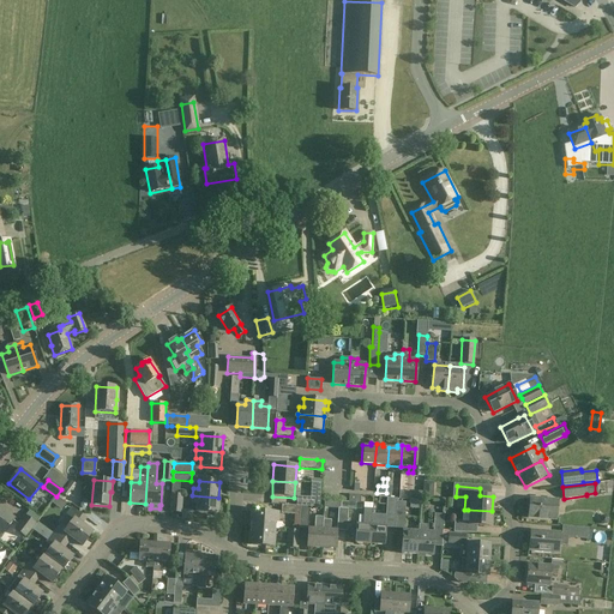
[(172,494),(170,512),(181,513),(182,495),(172,494)]
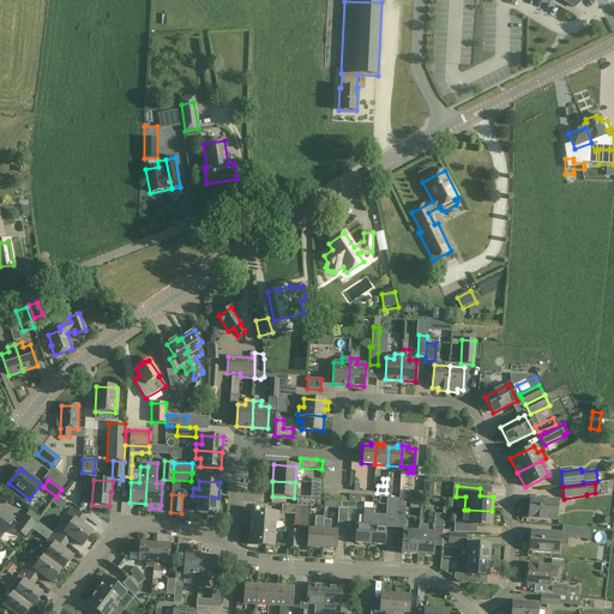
[(217,512),(218,498),(192,495),(192,504),(198,504),(197,511),(217,512)]
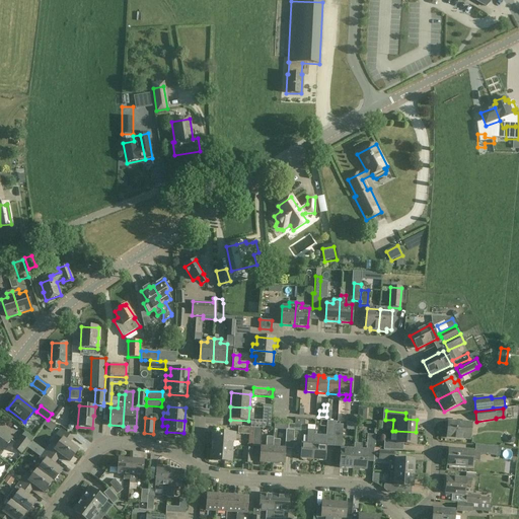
[(295,425),(294,425),(294,430),(300,430),(300,425),(304,425),(304,419),(295,419),(295,425)]
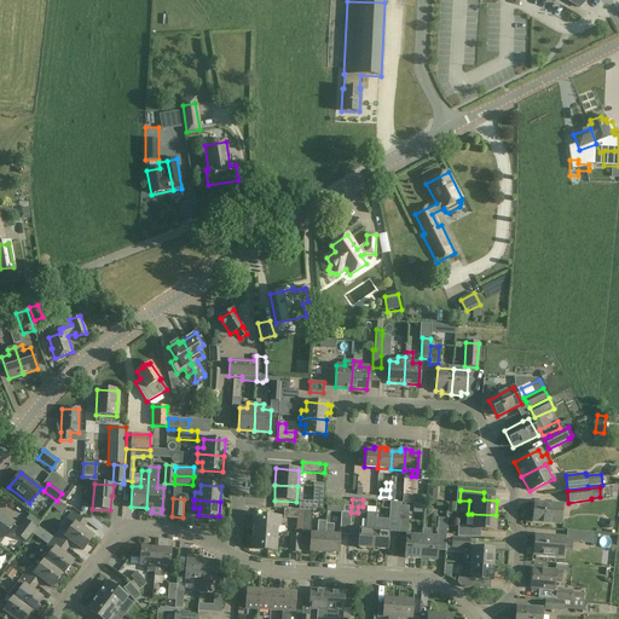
[(300,501),(299,510),(302,510),(312,512),(312,510),(316,512),(317,502),(300,501)]
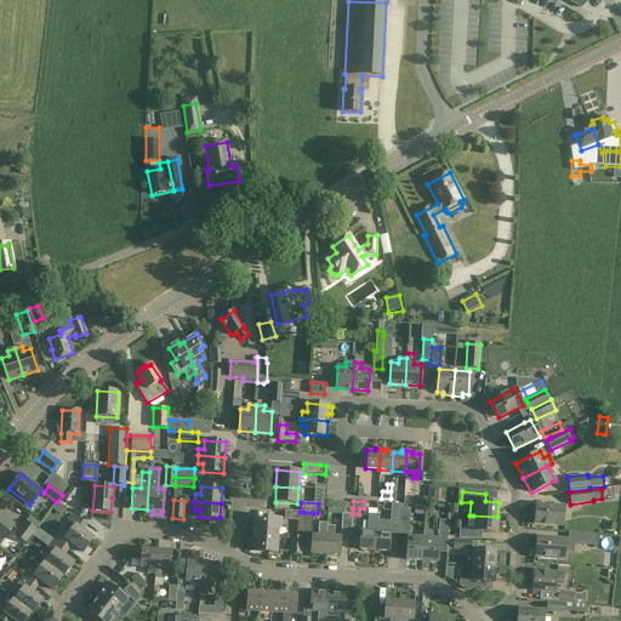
[(400,522),(402,507),(402,505),(392,503),(391,516),(391,520),(391,522),(400,522)]
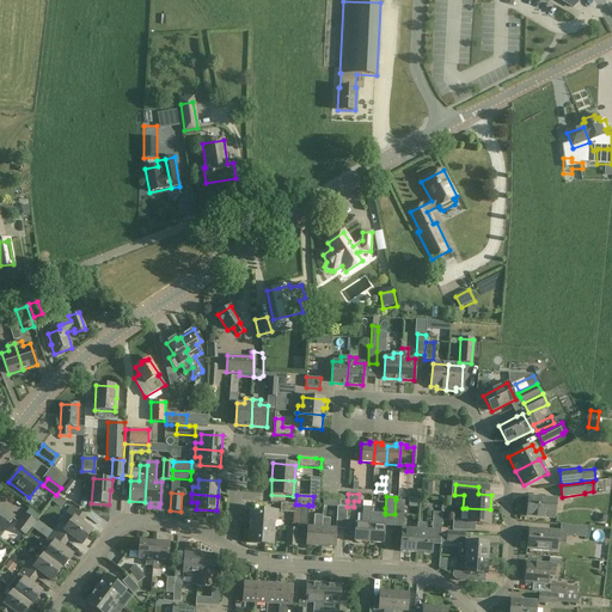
[(554,520),(556,501),(528,499),(527,518),(554,520)]
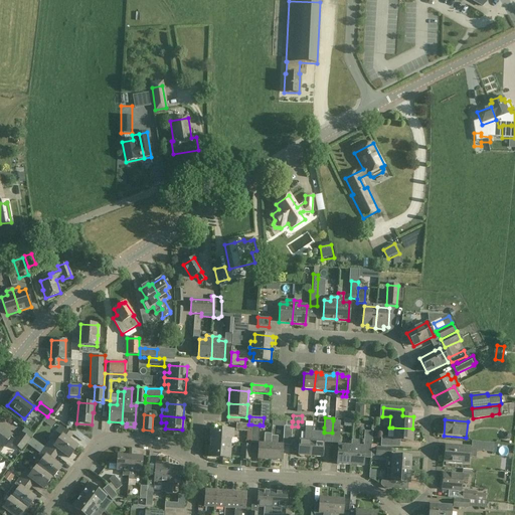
[(292,426),(292,421),(287,420),(286,426),(284,426),(283,445),(290,446),(292,426)]
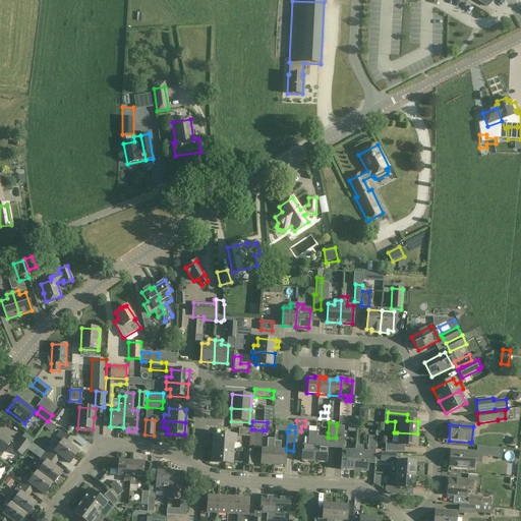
[(336,438),(335,448),(343,448),(344,426),(337,425),(336,438)]
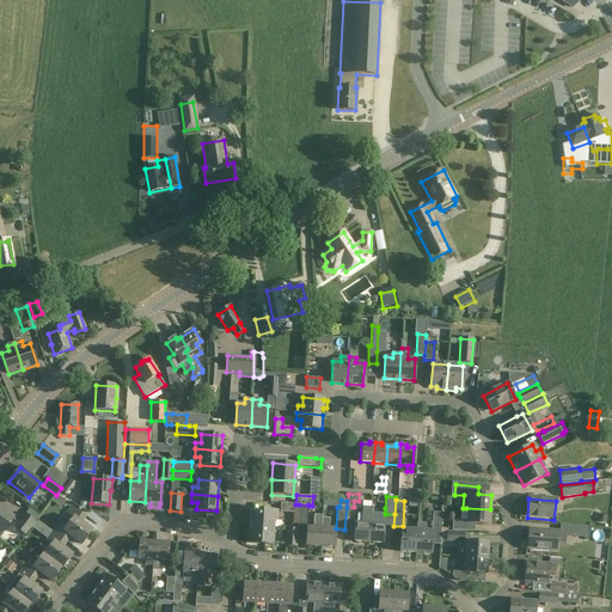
[(299,505),(295,505),(281,503),(280,512),(299,513),(299,505)]
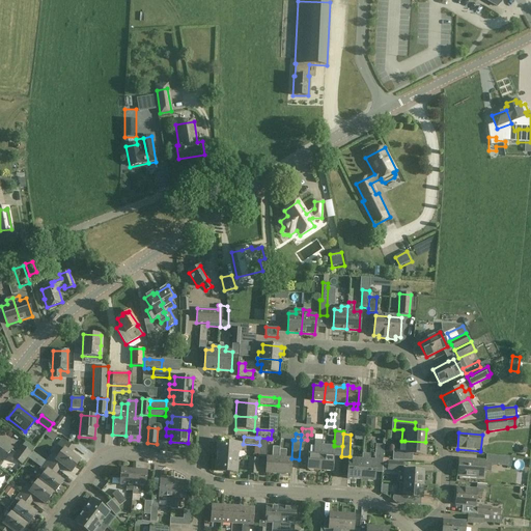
[(268,439),(259,438),(259,445),(258,456),(266,457),(268,439)]
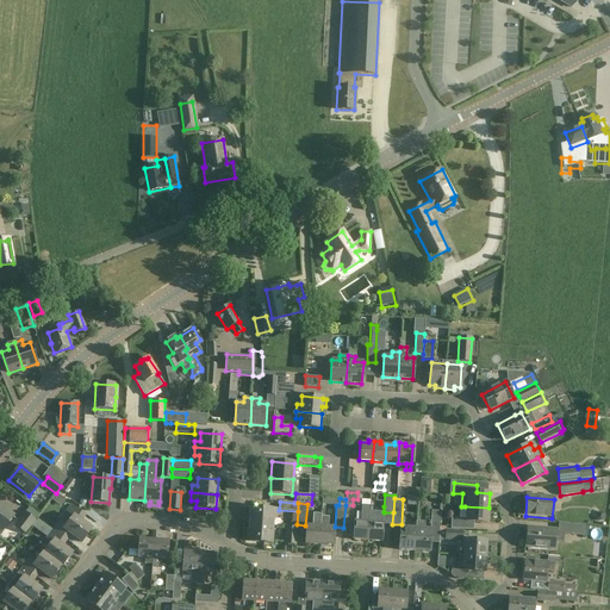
[(0,529),(2,531),(14,517),(0,505),(0,529)]
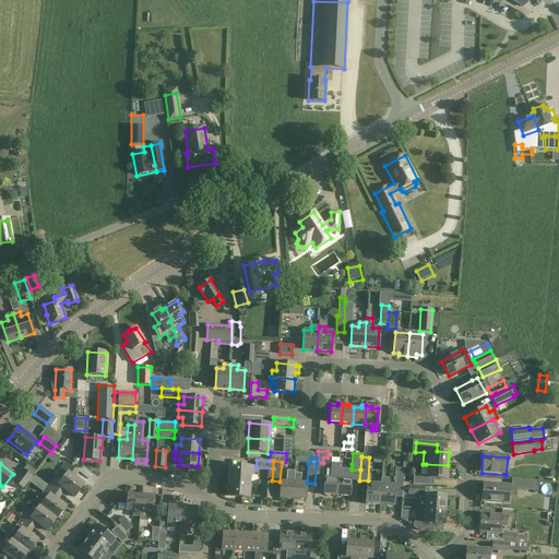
[(49,486),(61,495),(64,490),(74,498),(84,486),(74,478),(79,472),(66,463),(61,468),(68,474),(61,482),(55,477),(49,486)]
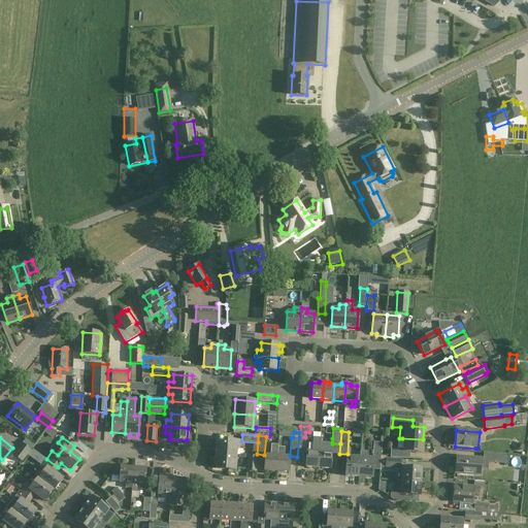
[(305,467),(318,468),(320,442),(320,437),(312,437),(312,452),(306,452),(305,467)]
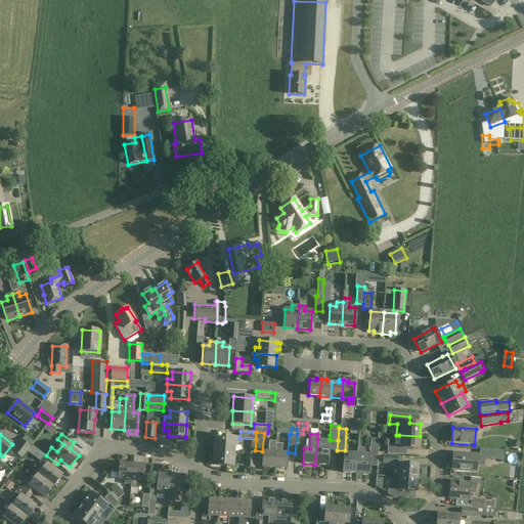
[(22,439),(11,451),(22,460),(32,447),(31,446),(34,442),(26,435),(22,440),(22,439)]
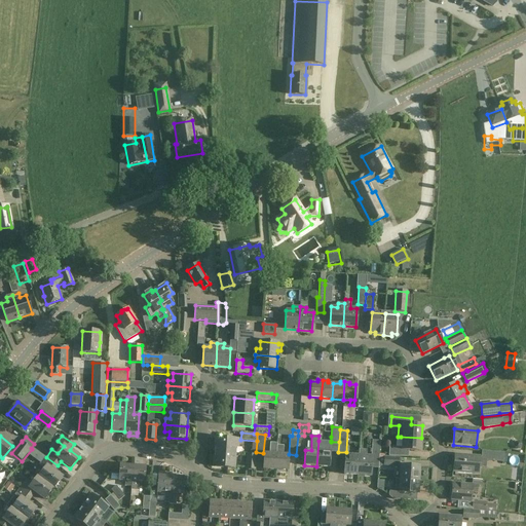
[(420,451),(421,438),(401,437),(401,448),(389,447),(388,456),(408,457),(409,450),(420,451)]
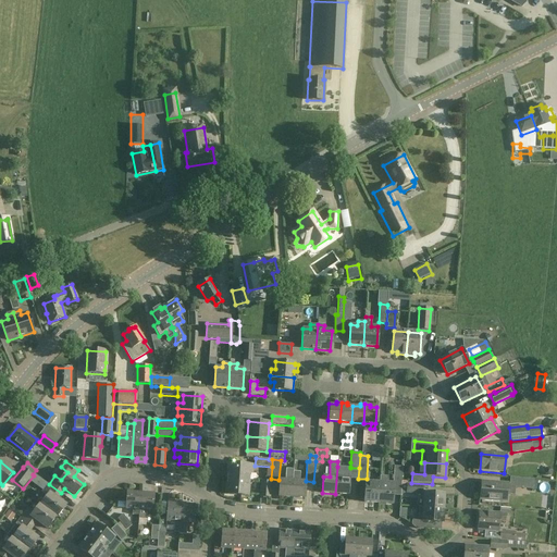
[(229,463),(227,479),(249,481),(249,473),(251,473),(252,466),(229,463)]
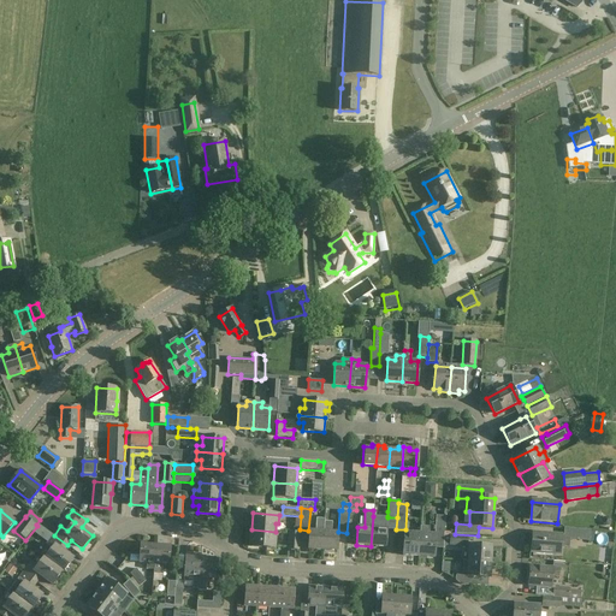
[(388,516),(373,516),(371,546),(386,548),(388,528),(388,517),(388,516)]
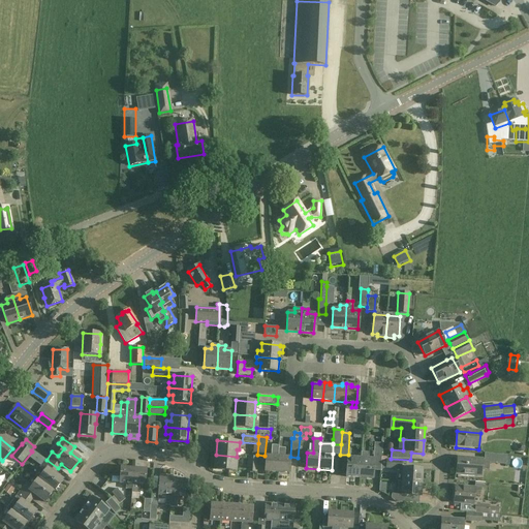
[(277,472),(279,447),(279,445),(272,445),(272,456),(265,456),(263,471),(277,472)]
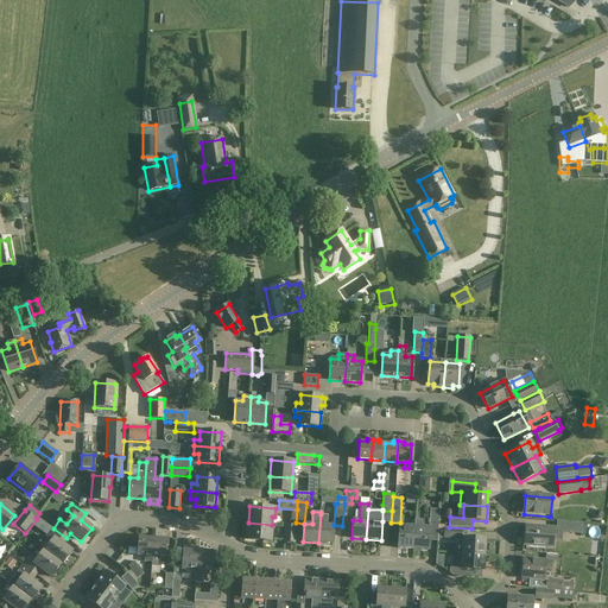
[(321,514),(318,543),(333,544),(334,525),(328,525),(328,514),(321,514)]
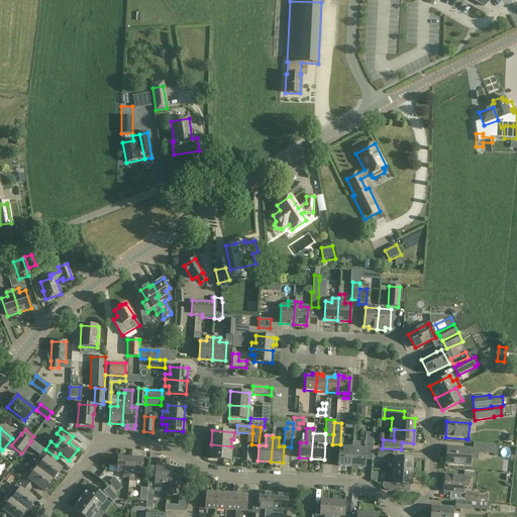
[(353,441),(352,448),(351,468),(365,468),(366,449),(360,448),(362,442),(353,441)]
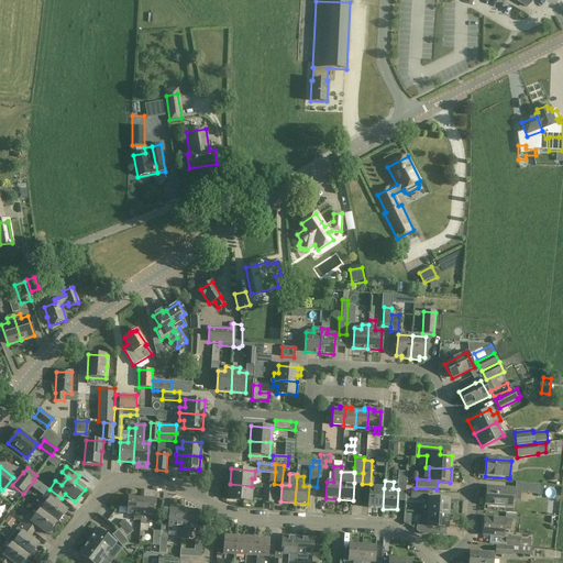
[(521,493),(539,495),(540,485),(516,483),(515,489),(515,493),(521,493)]
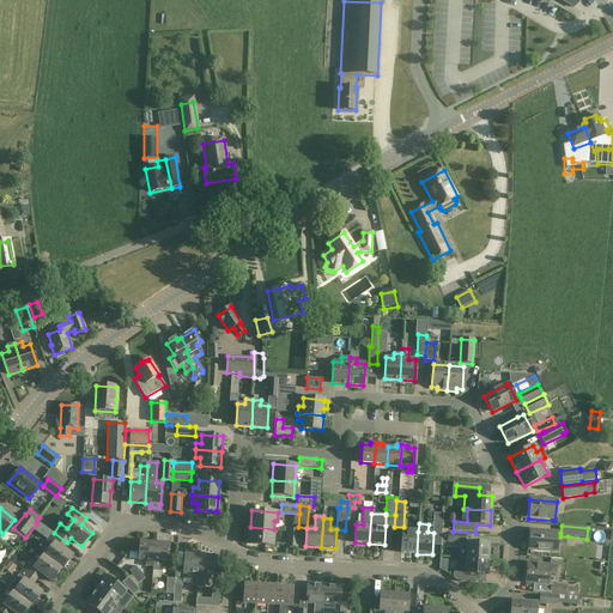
[(274,529),(250,527),(249,545),(273,546),(274,529)]
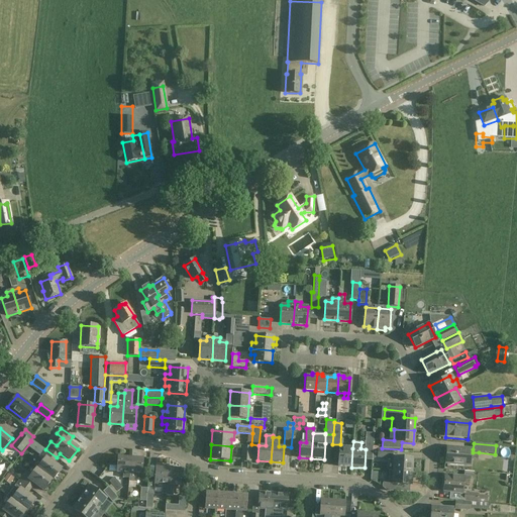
[(250,462),(251,447),(246,446),(242,446),(241,461),(250,462)]
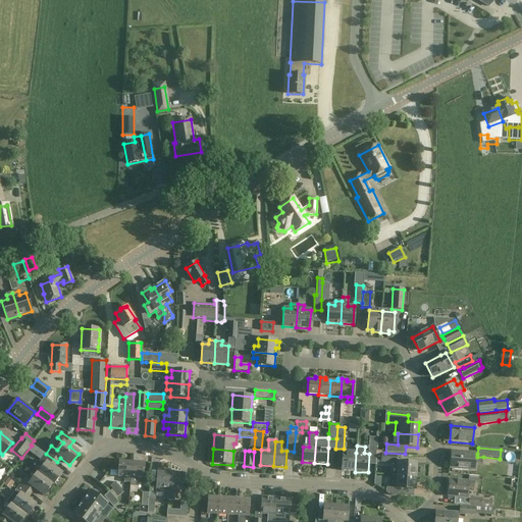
[(342,471),(355,472),(356,453),(343,452),(342,471)]
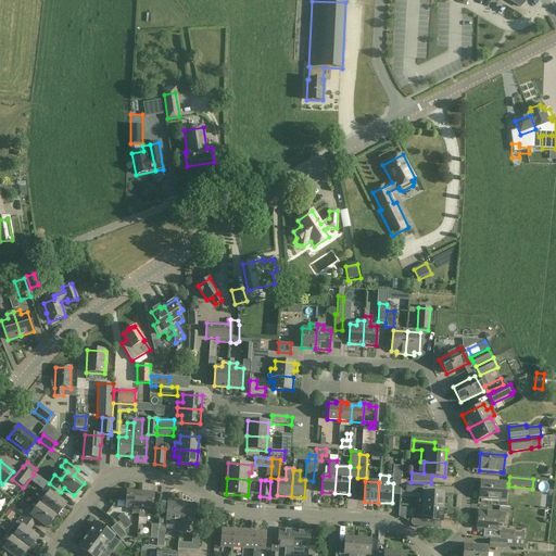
[(479,498),(505,501),(506,483),(480,481),(479,498)]
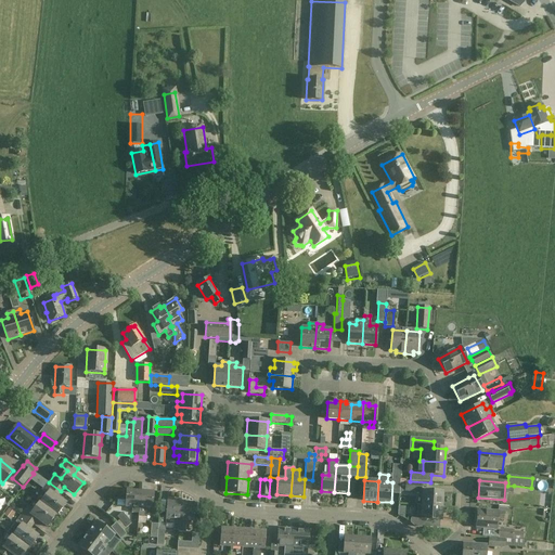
[(40,503),(55,515),(56,516),(65,504),(56,497),(61,491),(49,482),(41,492),(47,495),(40,503)]
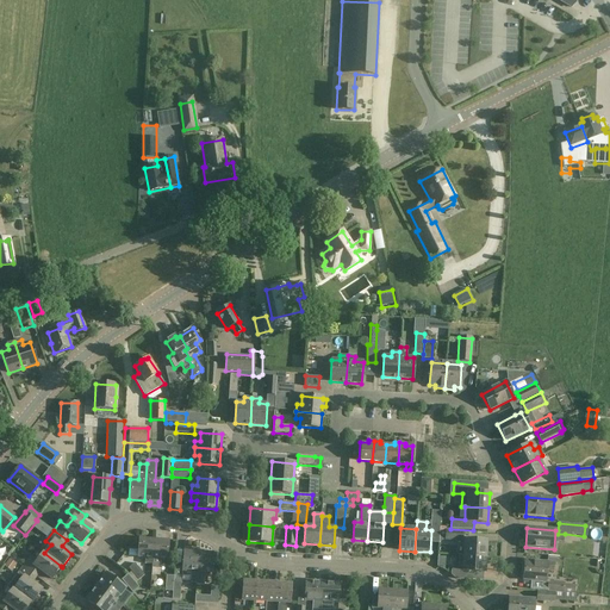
[(0,564),(7,568),(16,556),(17,556),(29,539),(19,531),(12,542),(11,542),(0,558),(0,564)]
